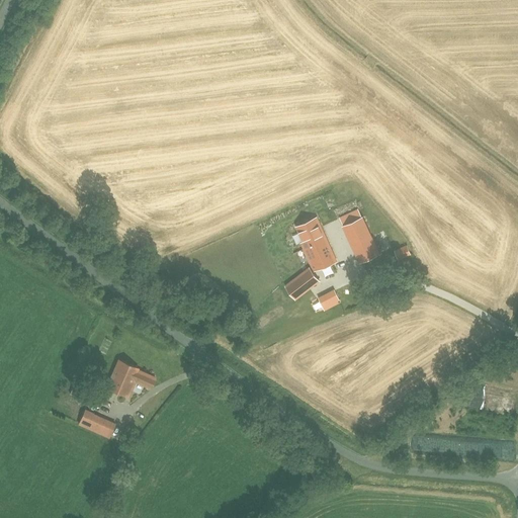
[(379,254),(359,210),(340,219),(360,263),(379,254)]
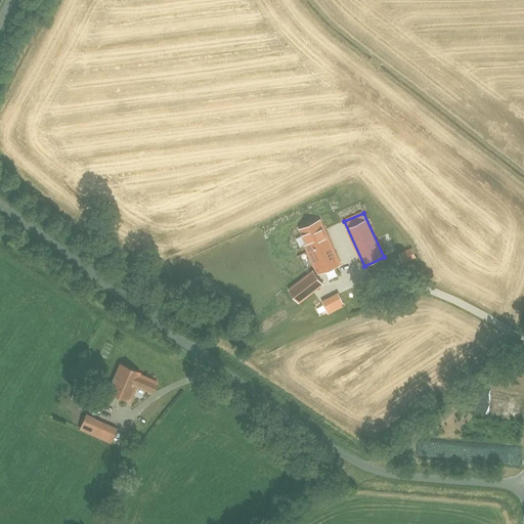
[(325,231),(320,220),(300,229),(308,245),(305,246),(318,274),(341,264),(330,242),(335,239),(331,229),(325,231)]
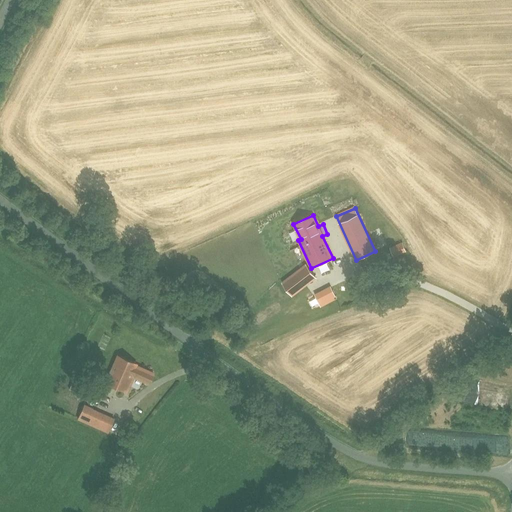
[(391,249),(394,256),(405,252),(402,244),(391,249)]
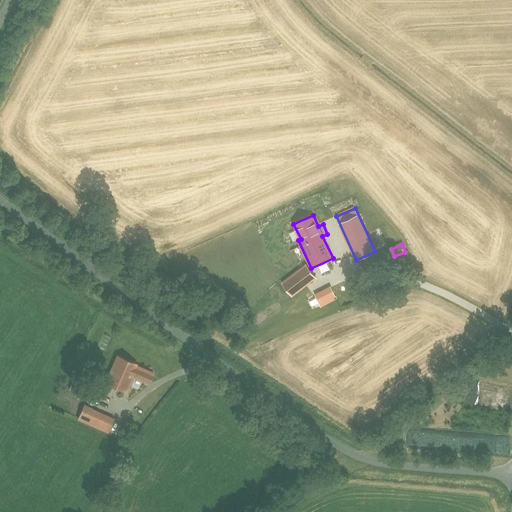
[(282,283),(292,296),(316,278),(306,265),(282,283)]
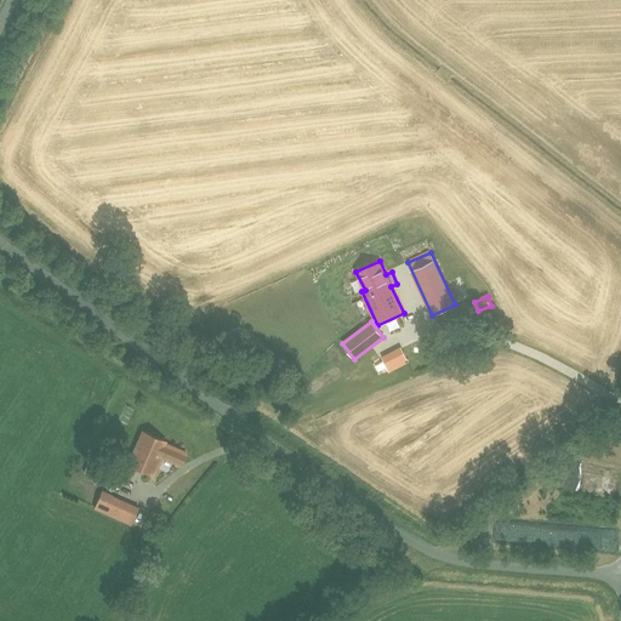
[(386,357),(393,370),(409,363),(402,348),(386,357)]
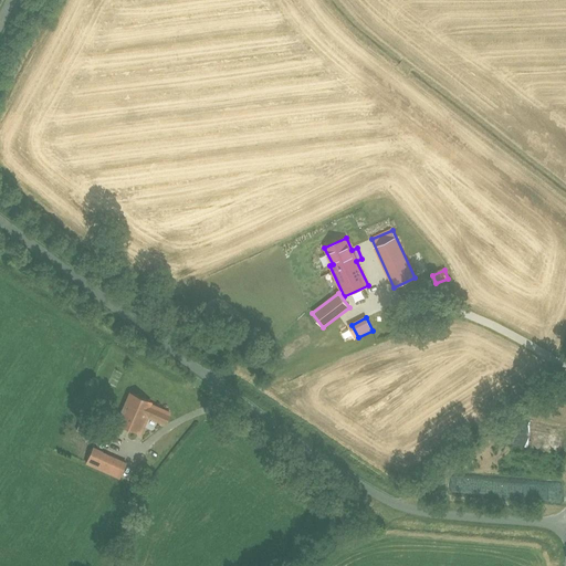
[(130,395),(118,423),(140,433),(147,417),(165,425),(170,412),(130,395)]
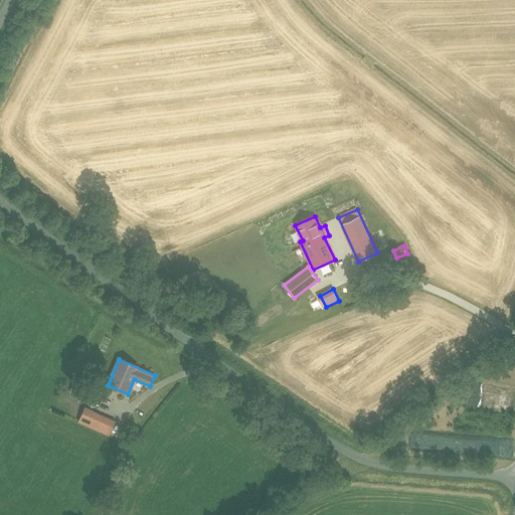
[(75,423),(110,441),(117,428),(82,411),(75,423)]
